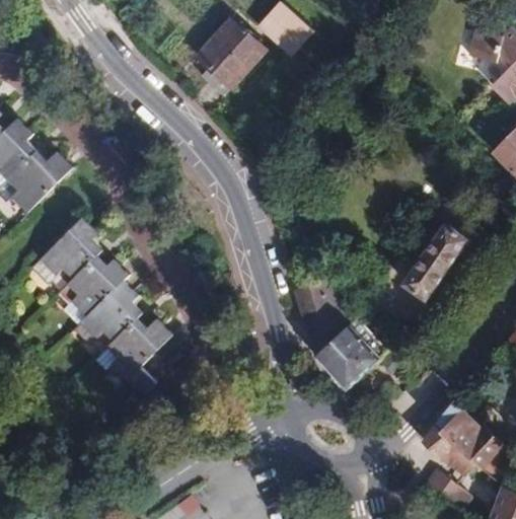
[(312,30),(279,0),(256,25),(290,56),(312,30)]
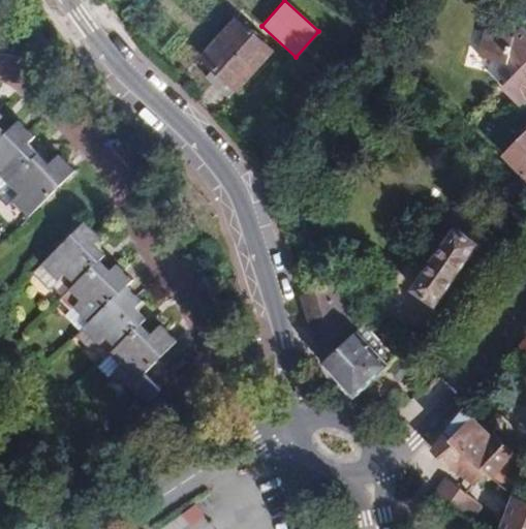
[(236,19),(199,58),(206,64),(211,69),(235,90),(271,50),(236,19)]
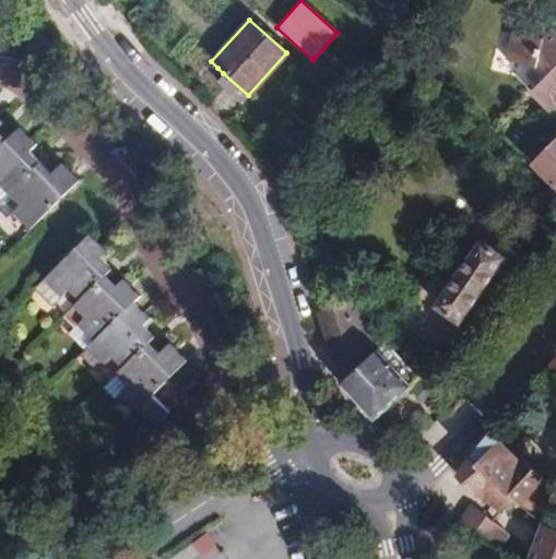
[(543,78),(529,93),(547,113),(555,103),(555,35),(547,27),(539,38),(509,32),(503,61),(532,68),(543,78)]
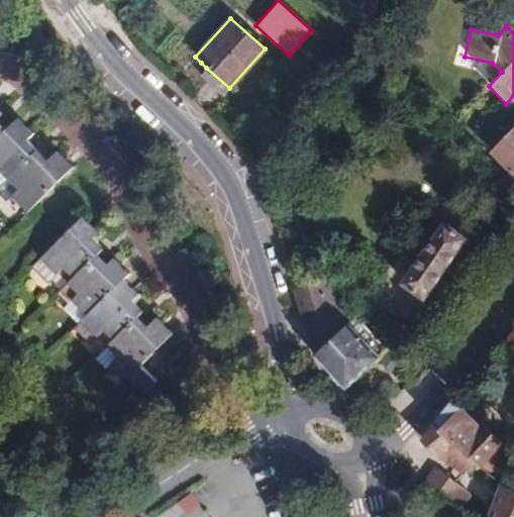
[(221,96),(229,88),(206,68),(199,77),(221,96)]
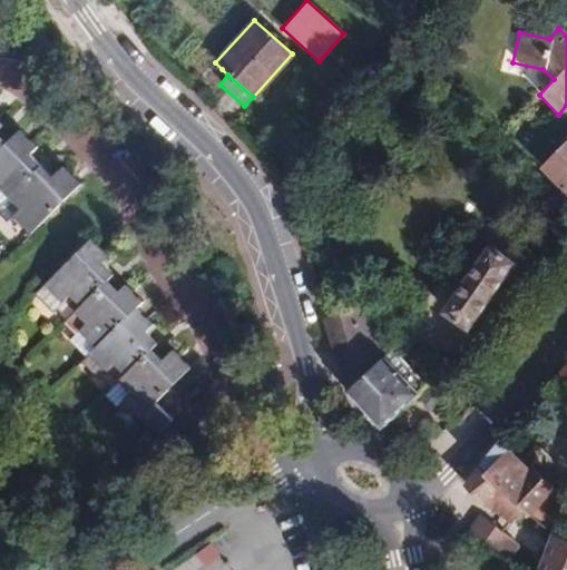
[(0,189),(8,197),(40,166),(29,155),(37,148),(29,140),(19,130),(6,144),(0,149),(0,189)]
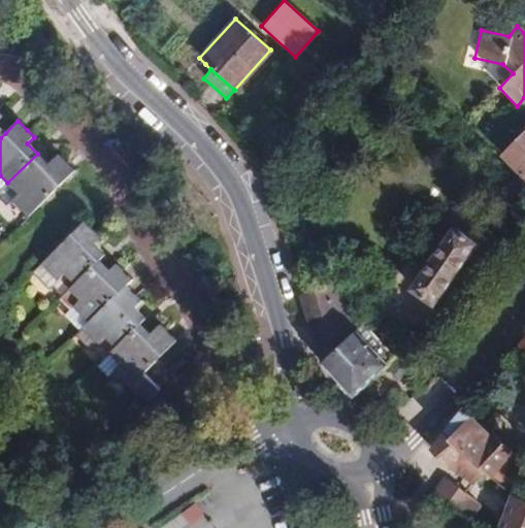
[(524,132),(503,154),(524,175),(524,132)]
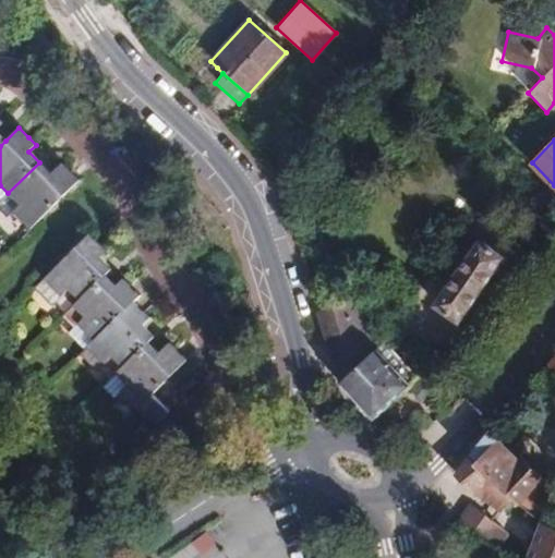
[(28,229),(79,180),(70,172),(61,164),(50,173),(39,162),(8,193),(19,204),(11,211),(28,229)]
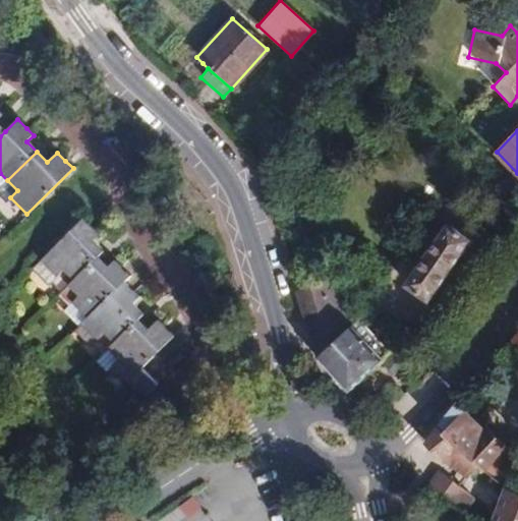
[(82,218),(40,261),(56,277),(63,270),(72,280),(97,257),(103,251),(92,240),(99,234),(89,224),(82,218)]
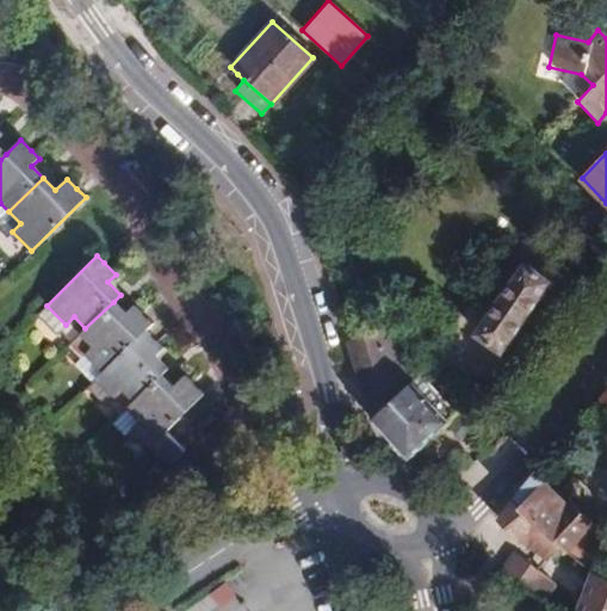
[(520,323),(549,282),(524,264),(475,335),(500,352),(520,323)]
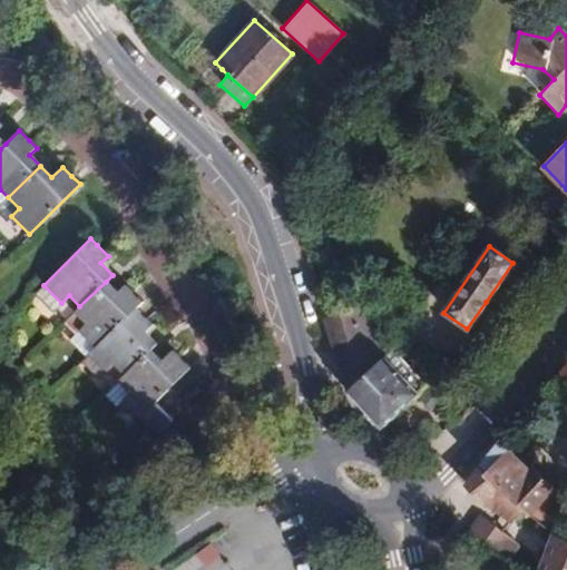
[(135,308),(142,303),(130,292),(124,285),(117,292),(106,282),(79,306),(72,312),(85,324),(77,332),(93,349),(135,308)]
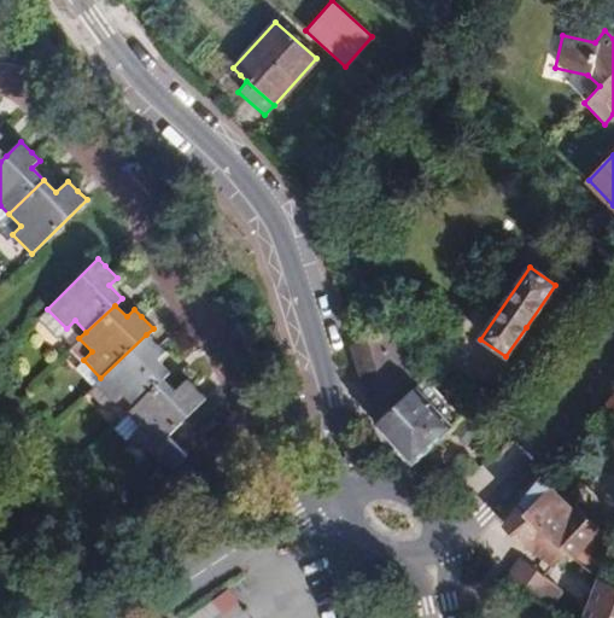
[(36,319),(56,339),(60,334),(70,347),(79,338),(86,332),(75,320),(66,328),(47,309),(36,319)]
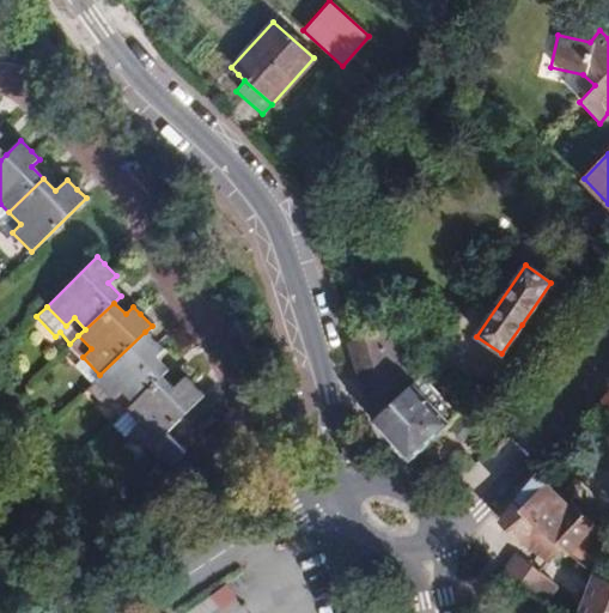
[(413,381),(396,328),(381,334),(401,394),(413,381)]
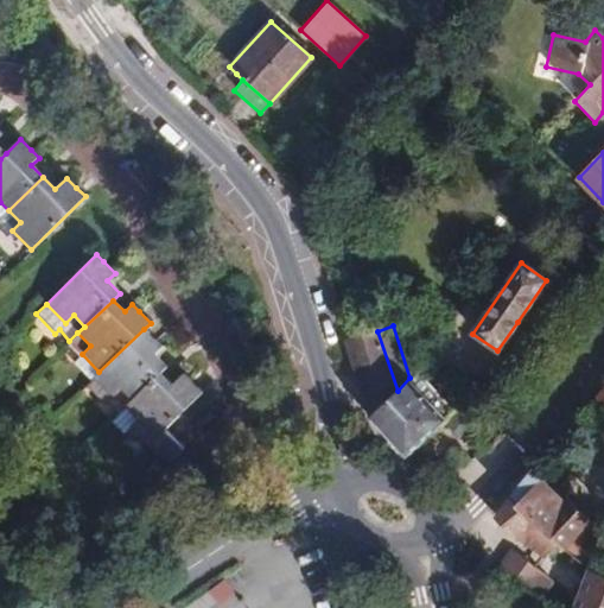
[(99,372),(93,377),(112,397),(120,388),(131,400),(159,373),(166,367),(154,354),(161,347),(154,340),(144,329),(99,372)]
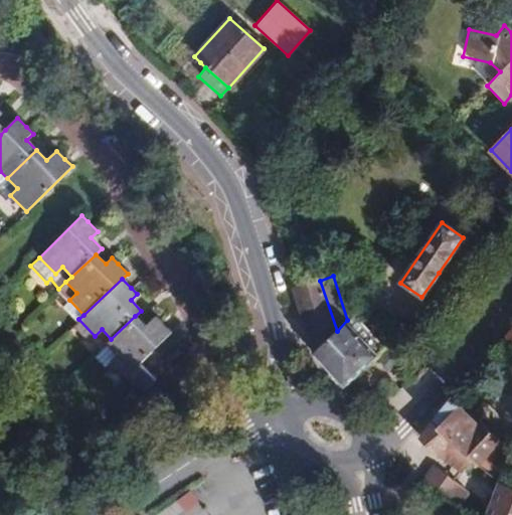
[(311,353),(315,351),(337,331),(320,281),(292,291),(311,353)]
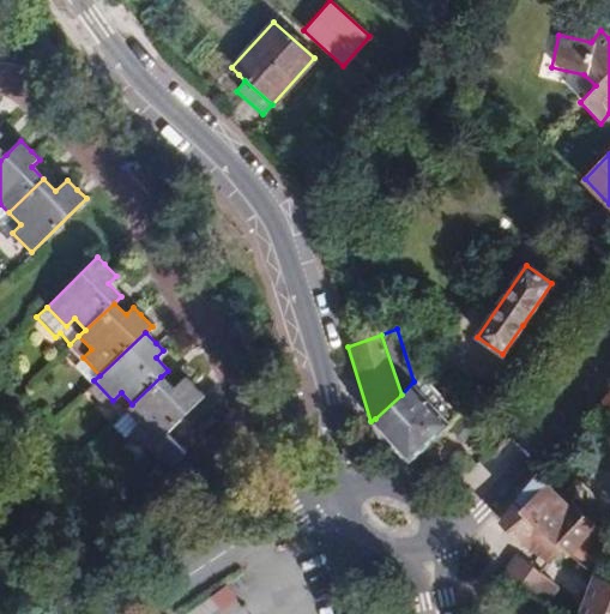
[(436,432),(458,411),(423,373),(414,381),(402,395),(375,419),(396,443),(392,445),(404,461),(436,432)]
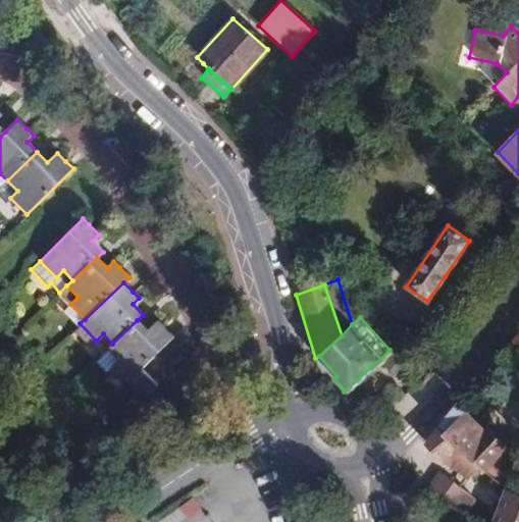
[(140,369),(173,337),(166,329),(157,321),(147,330),(137,320),(112,344),(107,348),(117,359),(111,366),(126,382),(140,369)]
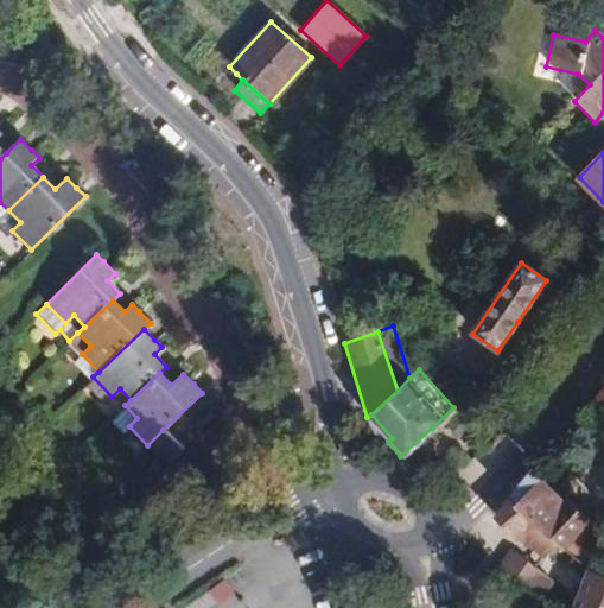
[(106,403),(116,415),(125,405),(131,400),(120,388),(112,397),(106,403)]
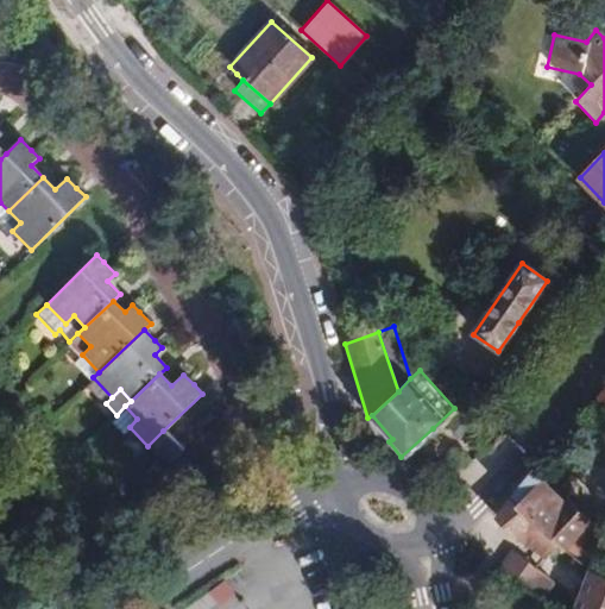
[(121,435),(130,427),(137,419),(125,406),(117,415),(108,424),(121,435)]
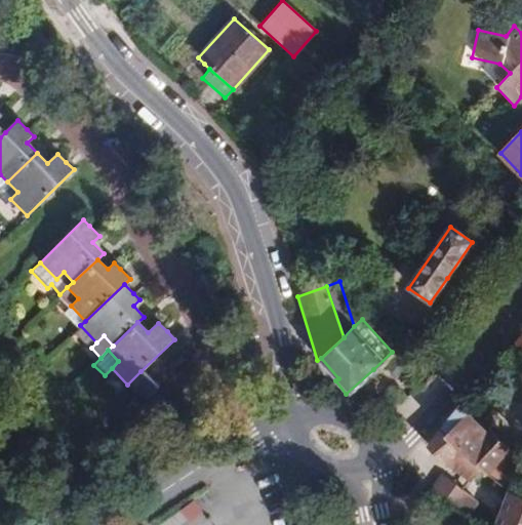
[(127,385),(144,401),(157,388),(141,371),(127,385)]
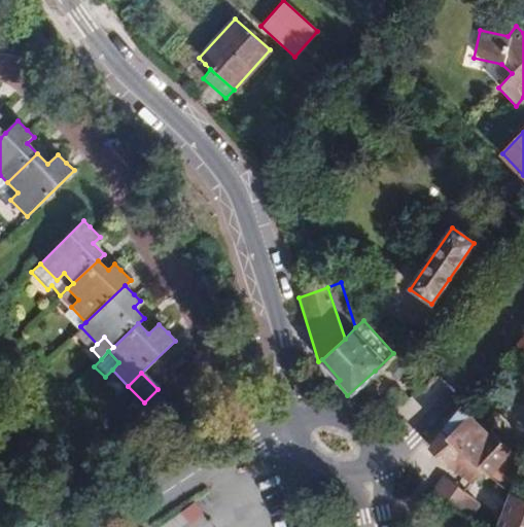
[(483,469),(488,475),(511,450),(492,432),(489,434),(463,408),(428,449),(446,466),(468,483),(483,469)]
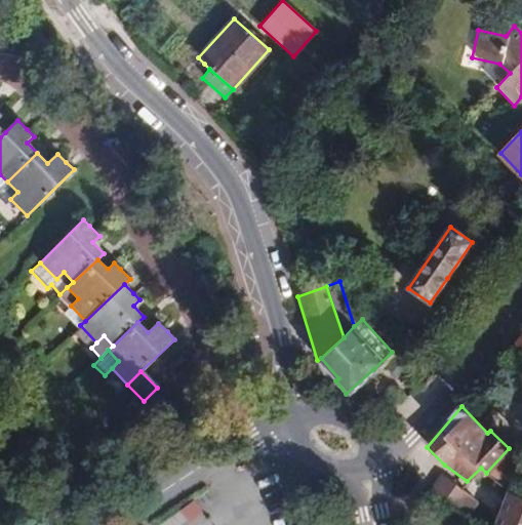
[(475,502),(440,475),(426,494),(465,518),(475,502)]
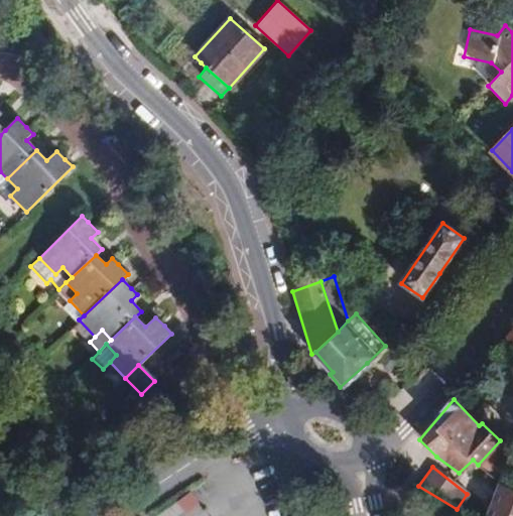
[(487,515),(512,515),(512,490),(499,484),(488,513),(487,515)]
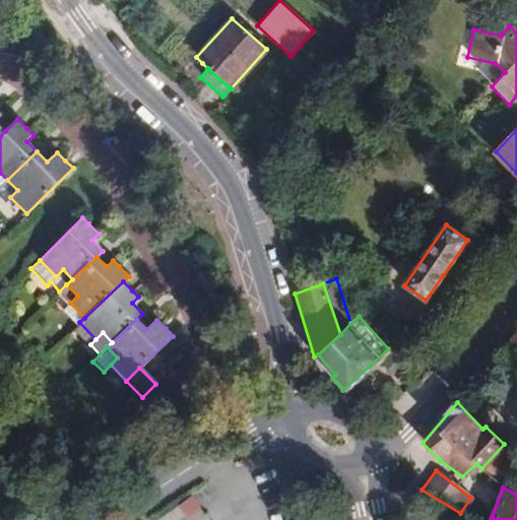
[(190,497),(178,505),(186,517),(198,509),(190,497)]
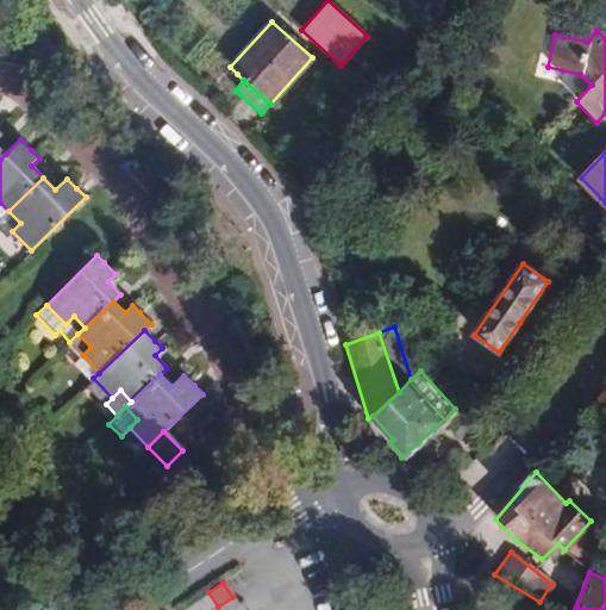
All buildings are outlined.
